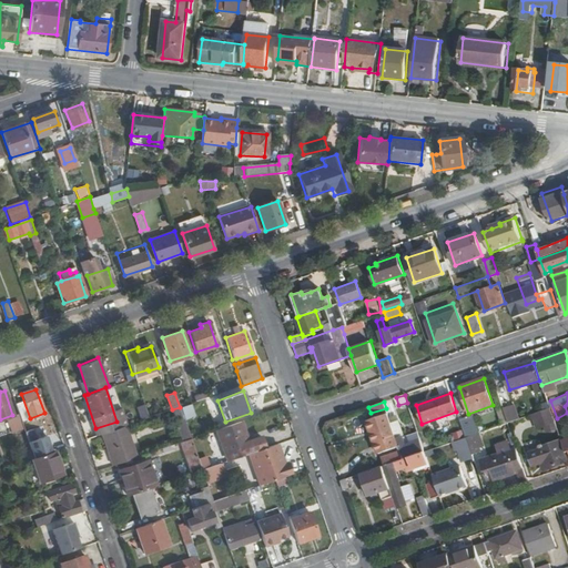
[(192,403),(182,406),(185,418),(196,415),(192,403)]
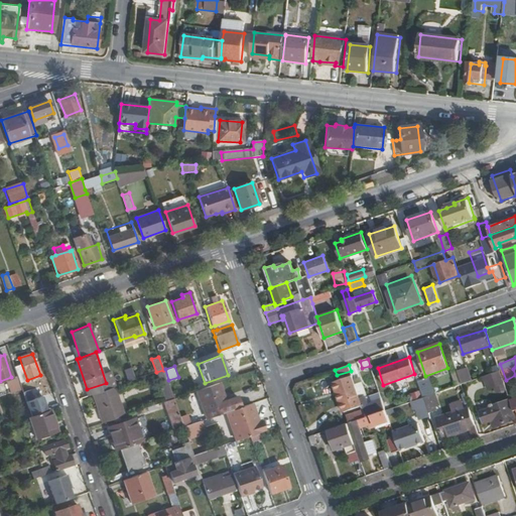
[(133,367),(125,369),(128,381),(135,379),(133,367)]
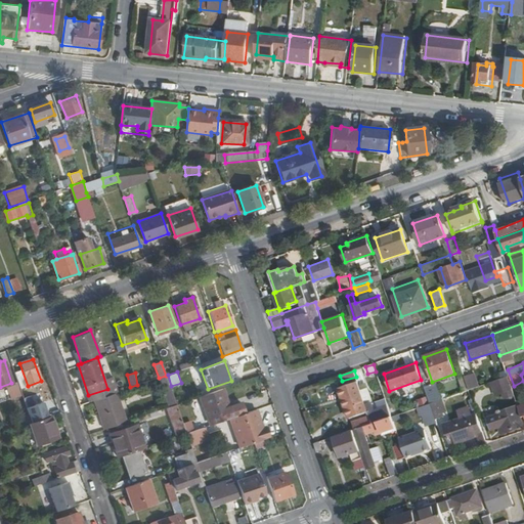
[(464,377),(468,390),(476,388),(478,387),(474,374),(464,377)]
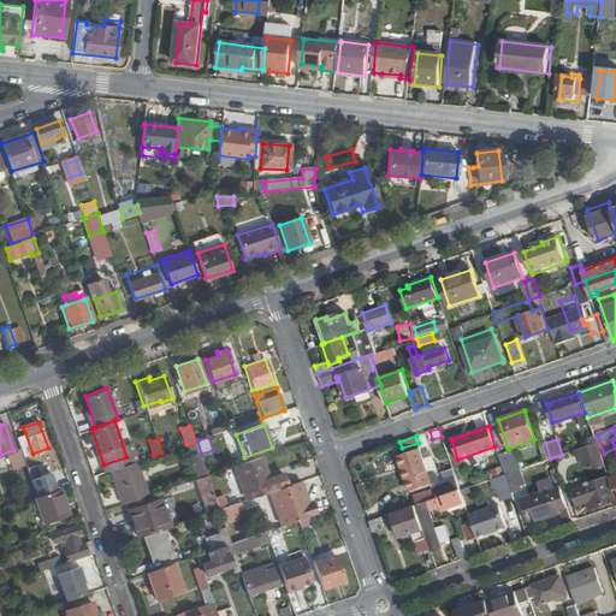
[(195,442),(187,445),(197,478),(207,475),(195,442)]
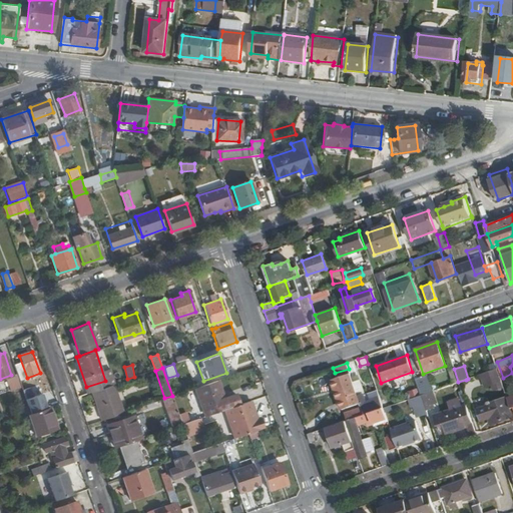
[(492,385),(494,391),(504,387),(497,368),(481,374),(486,387),(492,385)]
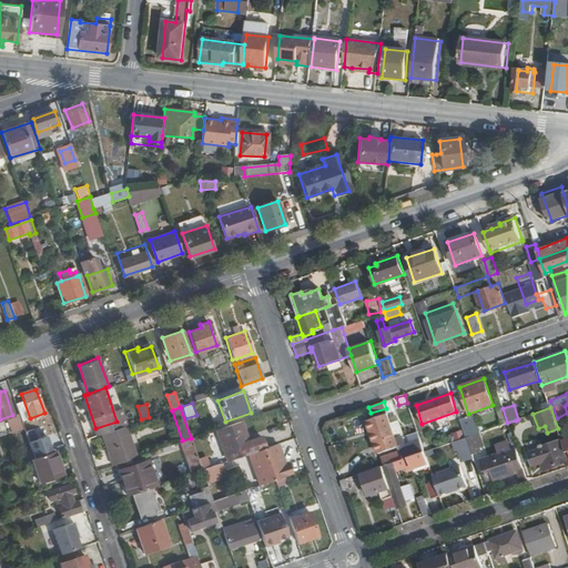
[(458,416),(465,438),(466,437),(472,435),(464,414),(458,416)]
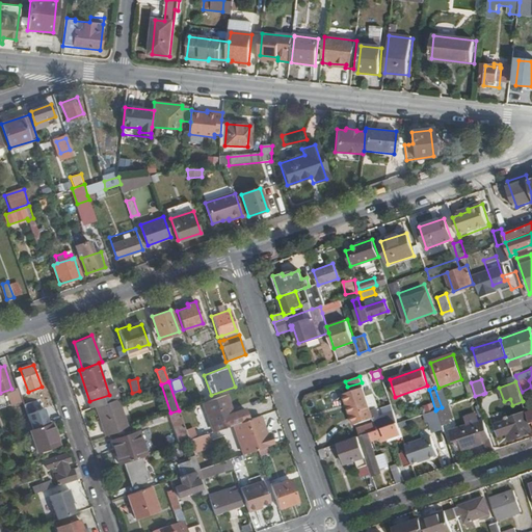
[(345,395),(354,424),(373,419),(371,411),(364,389),(345,395)]
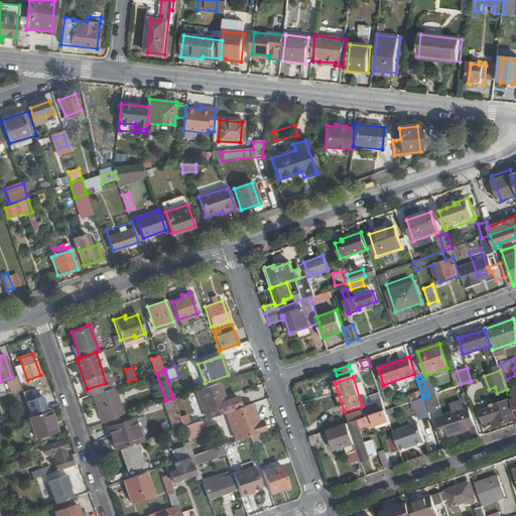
[(19,383),(30,416),(35,414),(24,381),(19,383)]
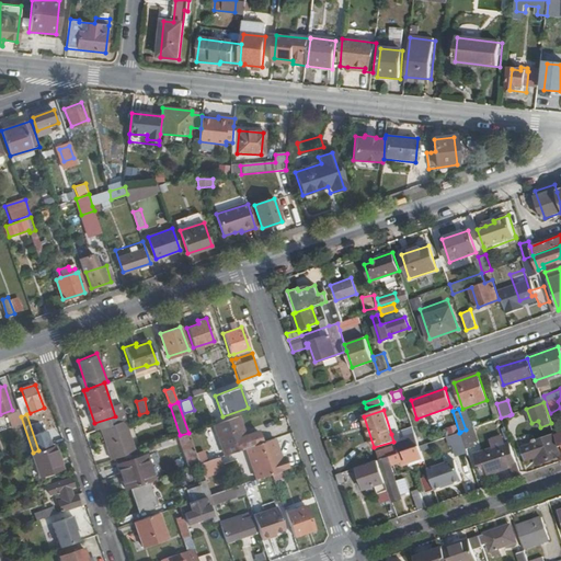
[(215,424),(222,448),(247,439),(244,435),(238,415),(215,424)]
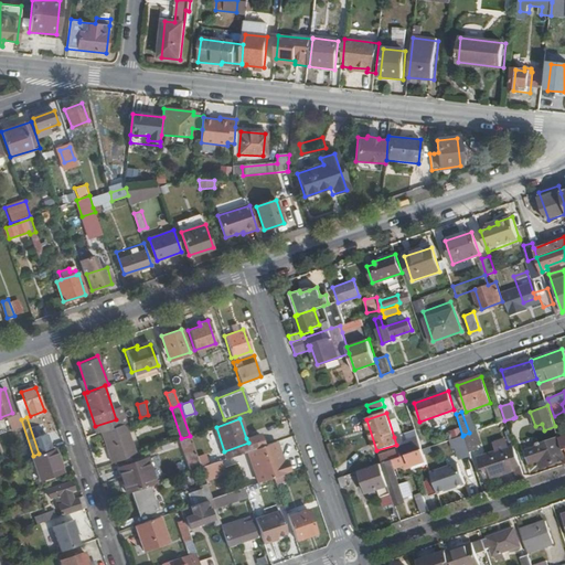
[(504,420),(510,437),(519,434),(513,418),(504,420)]
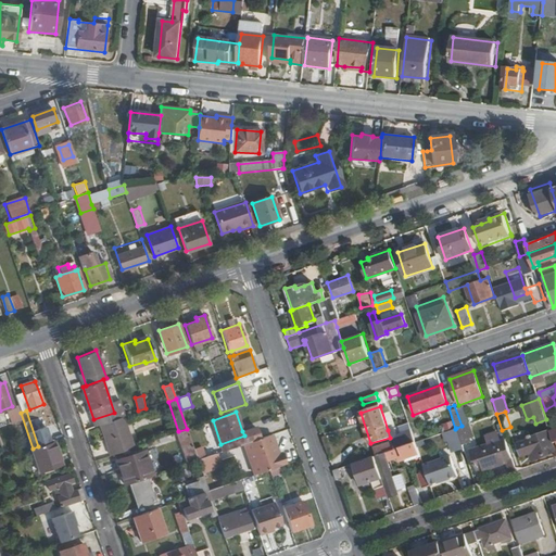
[(100,425),(111,456),(134,447),(123,417),(100,425)]
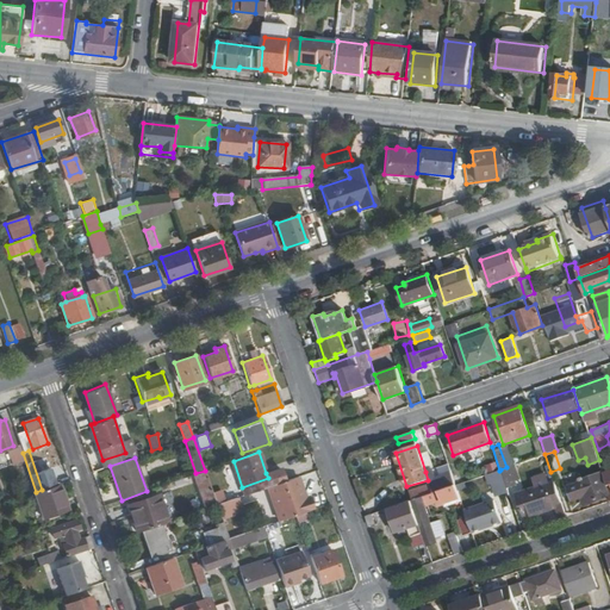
[(500,470),(503,477),(504,481),(506,489),(515,485),(509,467),(506,467),(500,470)]
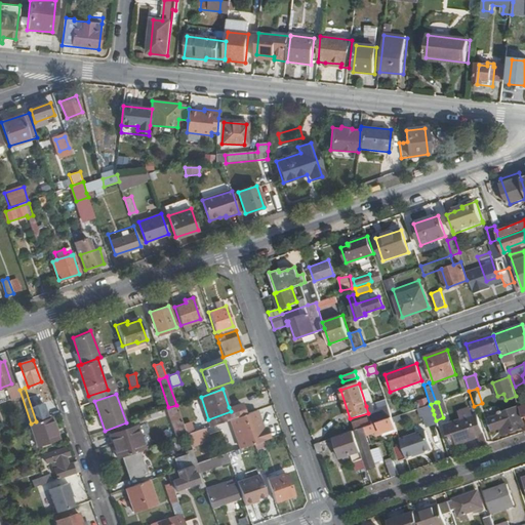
[(241,403),(229,407),(231,411),(233,417),(245,413),(241,403)]
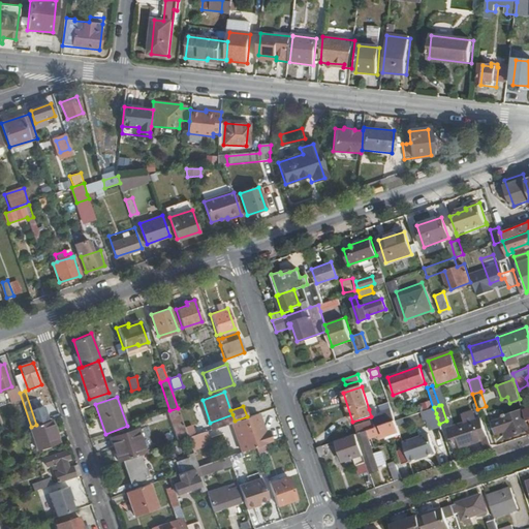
[(369,409),(375,428),(395,421),(392,410),(377,414),(374,407),(369,409)]
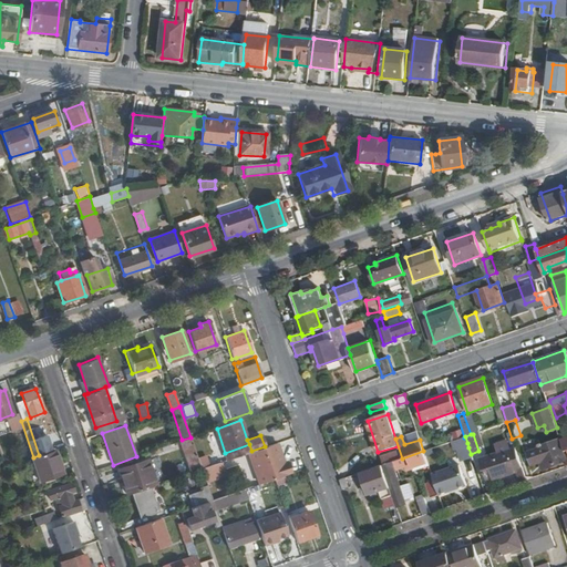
[(453,441),(455,447),(467,443),(465,436),(464,437),(456,440),(453,441)]
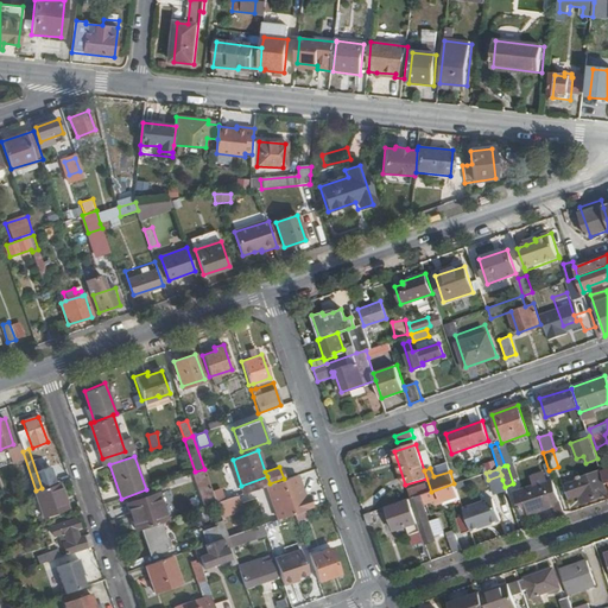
[(192,473),(204,506),(215,502),(210,489),(204,469),(192,473)]
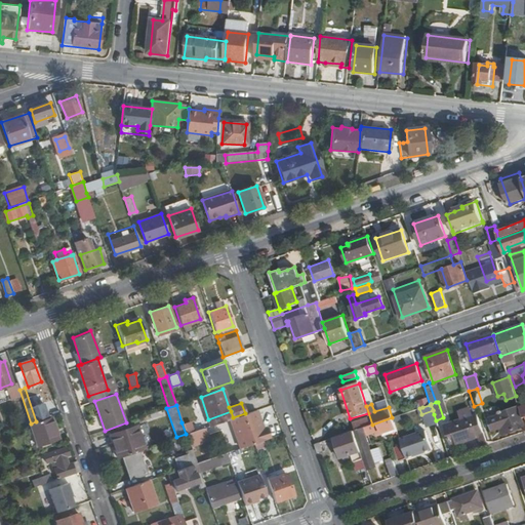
[(43,410),(46,418),(50,416),(59,413),(57,406),(43,410)]
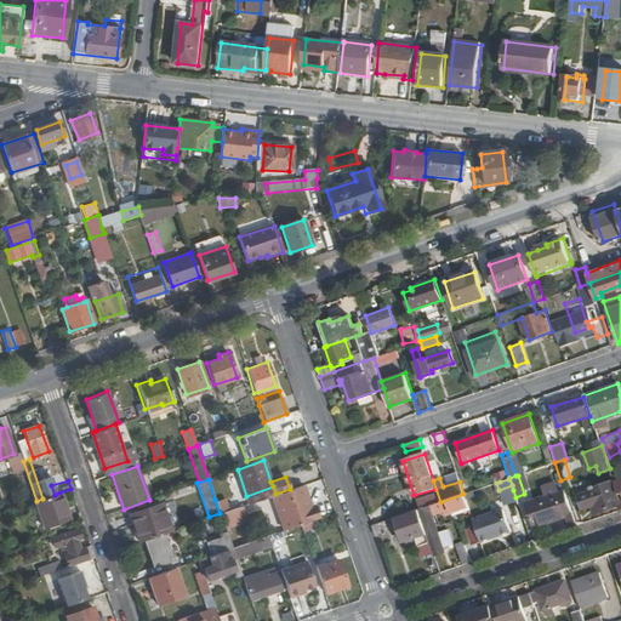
[(588,491),(575,496),(580,510),(592,505),(596,513),(620,505),(613,482),(613,480),(587,489),(588,491)]
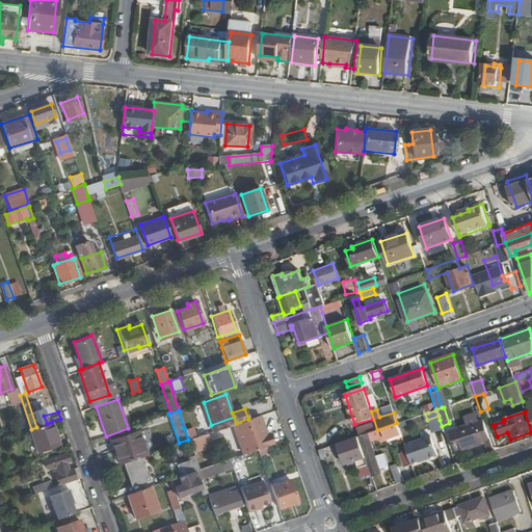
[(233,424),(243,454),(257,449),(266,446),(273,444),(269,432),(266,433),(260,415),(248,419),(236,423),(233,424)]
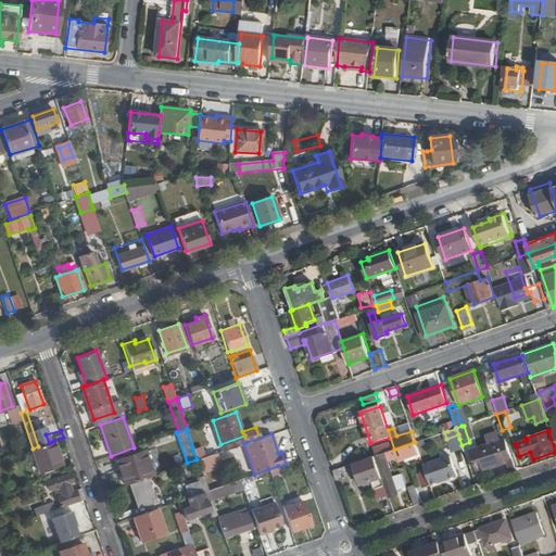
[(485,437),(488,444),(497,441),(498,441),(496,433),(485,437)]
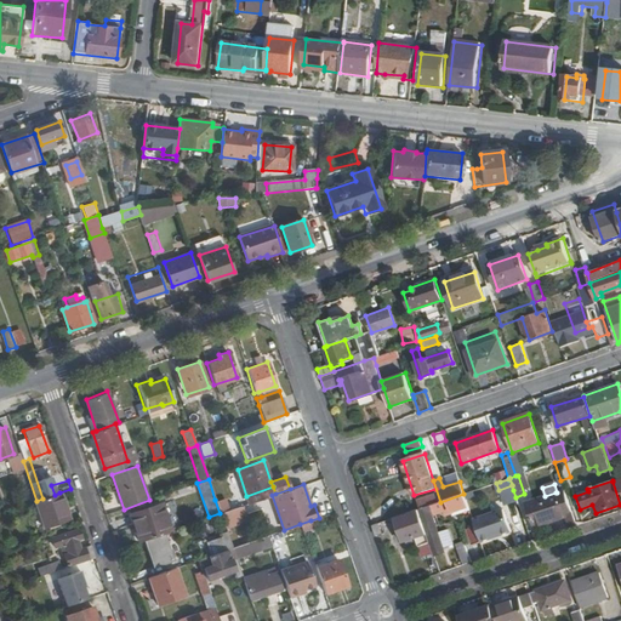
[(246,496),(250,503),(272,495),(275,494),(273,486),(246,496)]
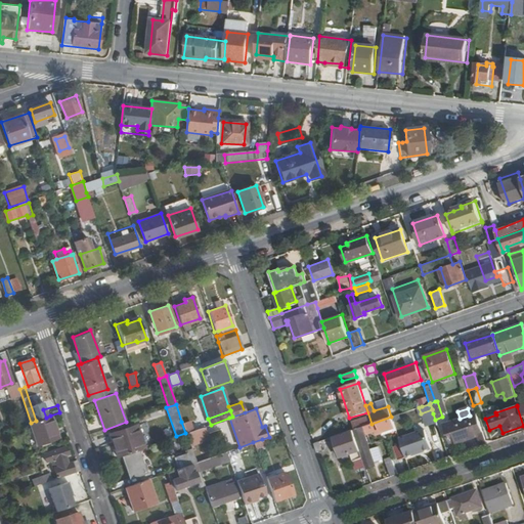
[(443,424),(449,444),(459,441),(457,438),(475,433),(481,430),(476,413),(470,416),(469,416),(460,419),(443,424)]
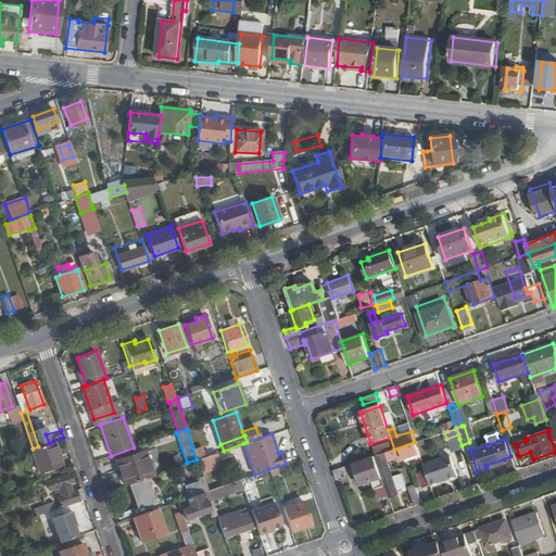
[(30,449),(38,472),(42,471),(42,472),(52,469),(52,467),(61,465),(53,441),(49,443),(38,446),(33,449),(30,449)]
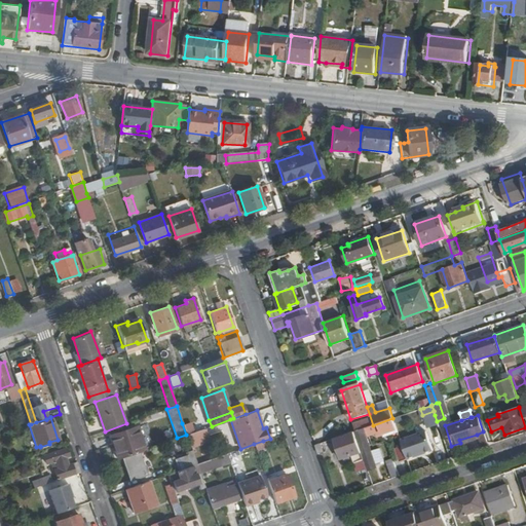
[(182,423),(186,435),(202,428),(199,417),(182,423)]
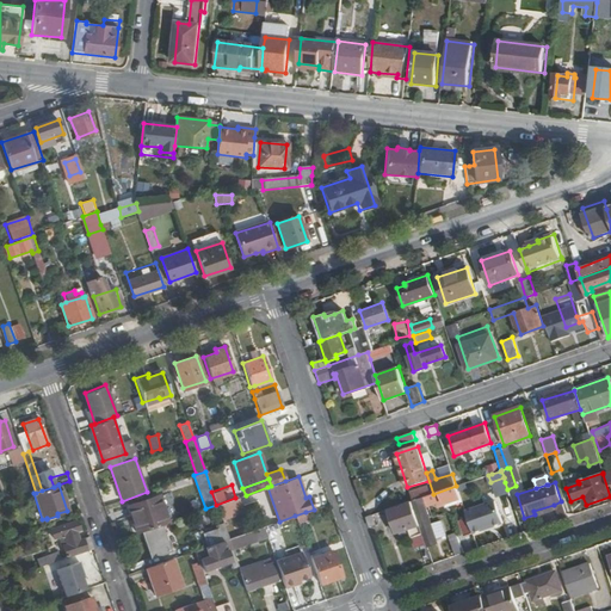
[(411,501),(425,543),(425,545),(436,542),(429,523),(424,507),(444,500),(444,503),(460,498),(457,491),(456,486),(433,494),(411,501)]
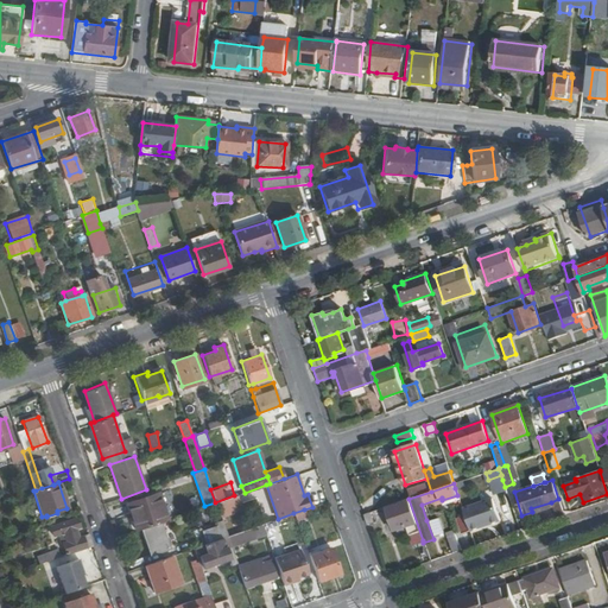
[(127,504),(135,530),(143,527),(160,521),(168,519),(158,493),(127,504)]
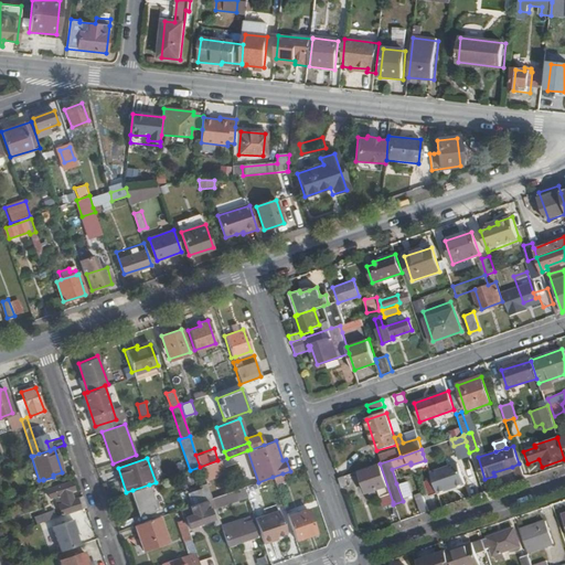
[(217,460),(200,467),(204,479),(223,472),(219,460),(217,460)]
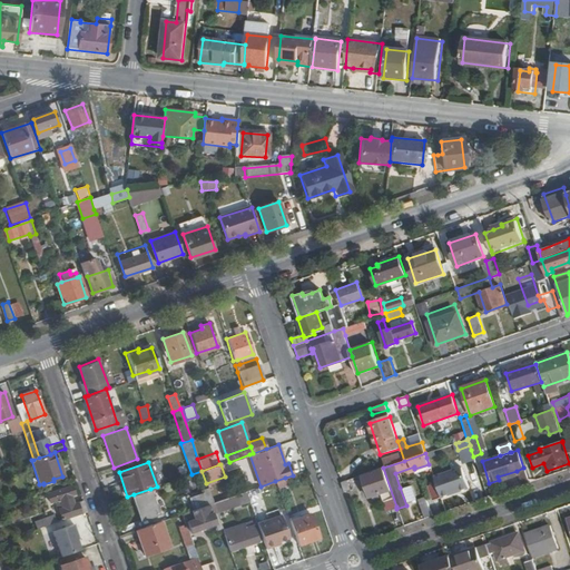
[(343,472),(346,481),(350,480),(362,475),(363,475),(360,467),(343,472)]
